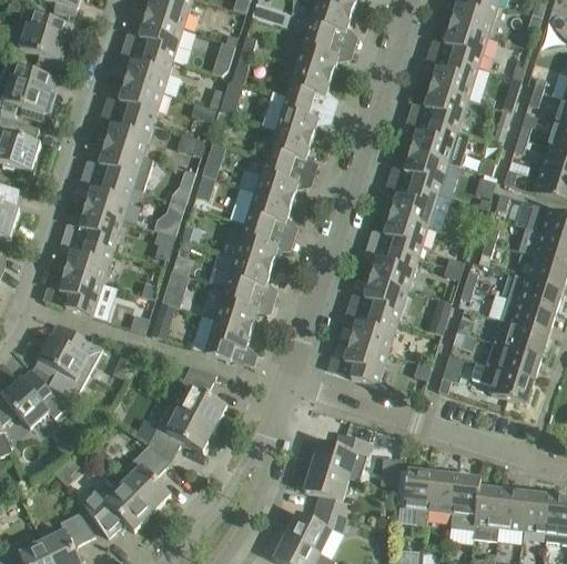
[(49,0),(56,2),(53,8),(74,14),(79,0),(49,0)]
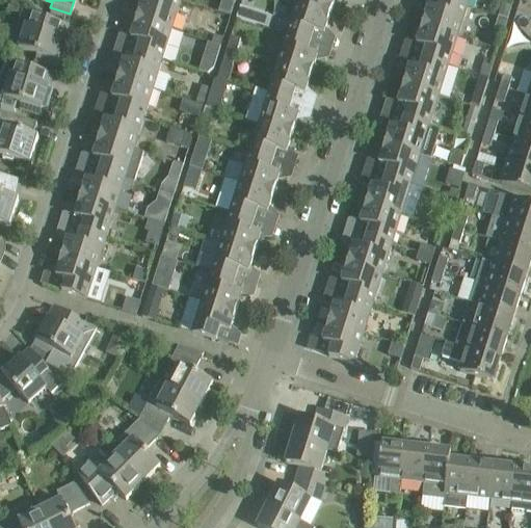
[(140,0),(136,17),(170,27),(179,0),(152,0),(152,1),(149,0),(140,0)]
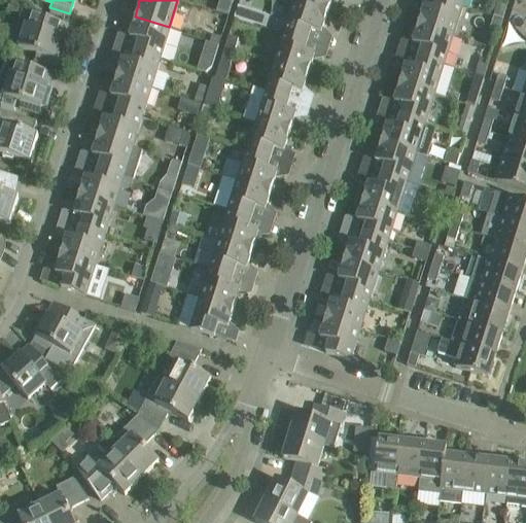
[(228,11),(231,0),(218,0),(215,8),(228,11)]
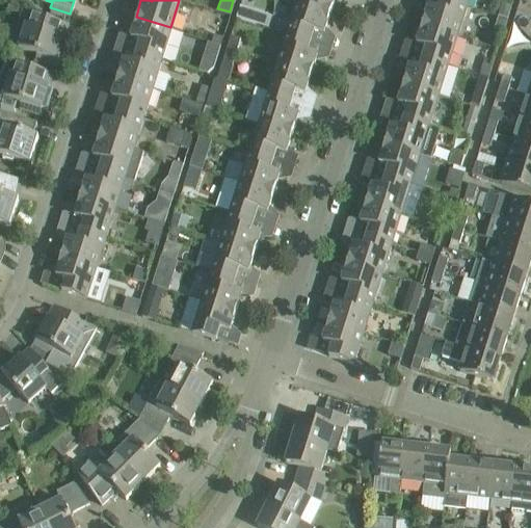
[(294,0),(294,1),(329,11),(333,0),(294,0)]
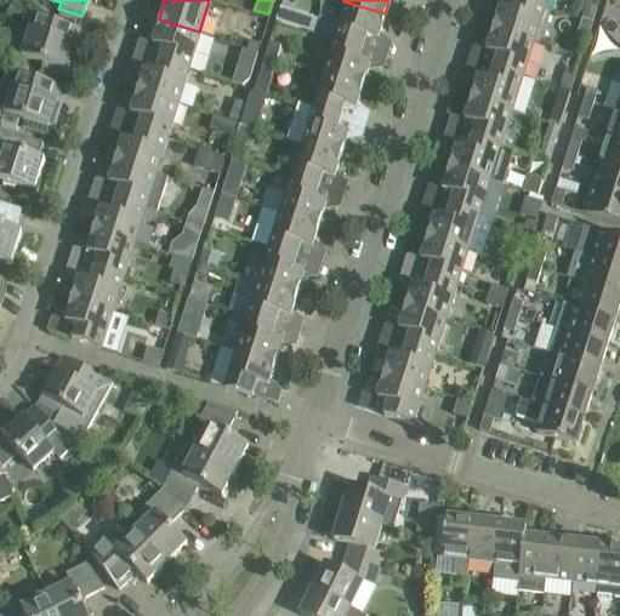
[(533,39),(544,4),(532,0),(513,0),(511,7),(499,4),(493,26),(533,39)]
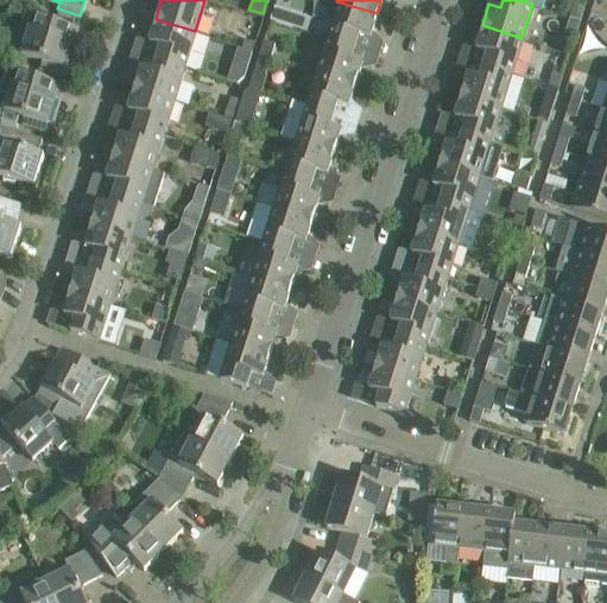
[(336,1),(326,36),(354,44),(358,31),(370,35),(377,13),(336,1)]
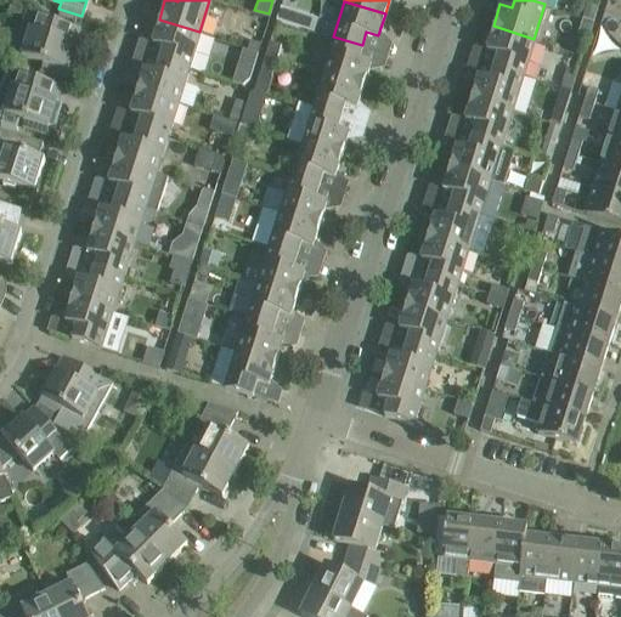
[(281,5),(276,18),(299,26),(303,12),(281,5)]
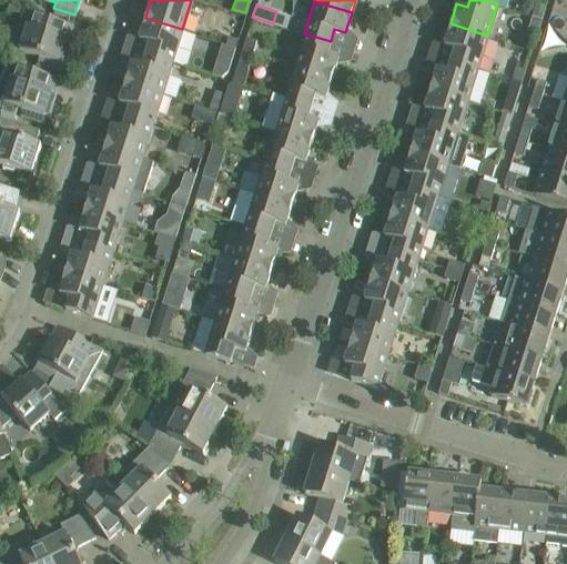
[(532,14),(540,18),(544,8),(535,6),(532,14)]
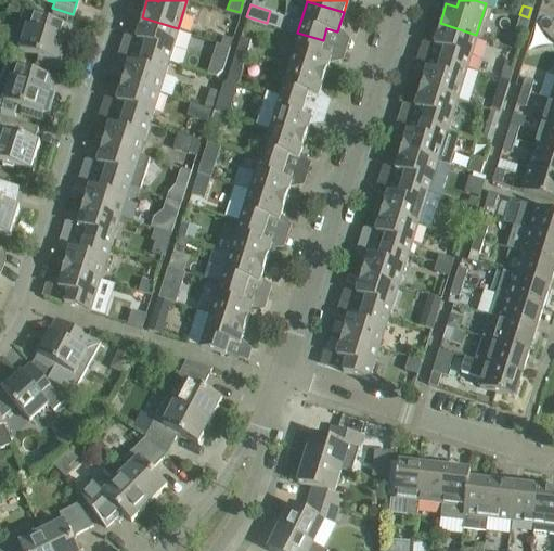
[(22,8),(11,45),(38,53),(36,60),(52,64),(56,66),(71,23),(22,8)]
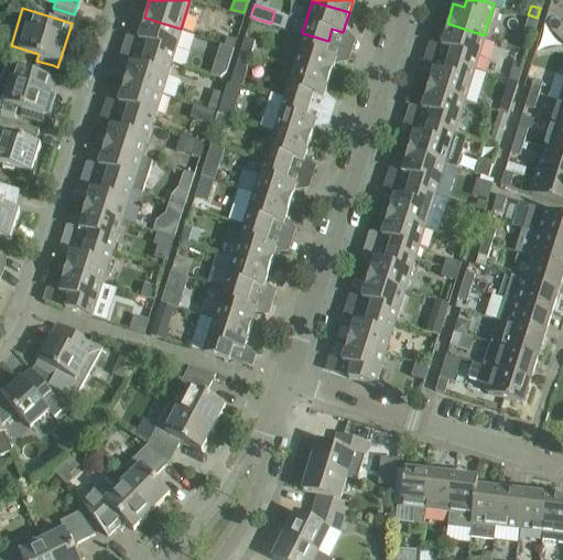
[(528,14),(523,29),(532,32),(537,18),(528,14)]
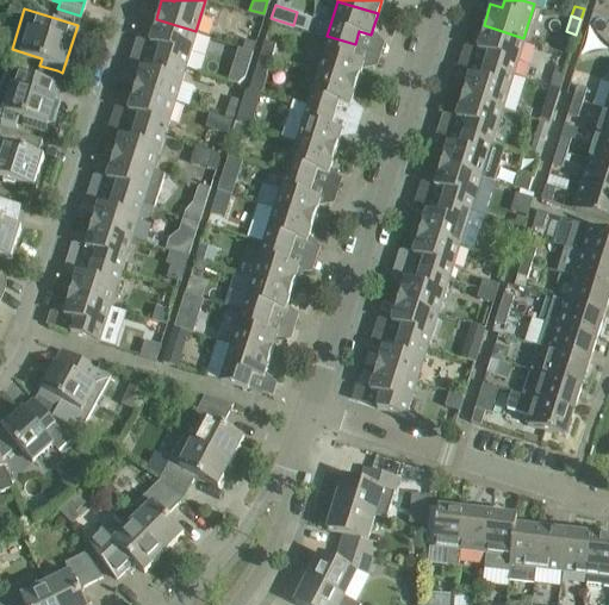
[(156,19),(149,41),(160,44),(156,56),(185,66),(196,31),(156,19)]
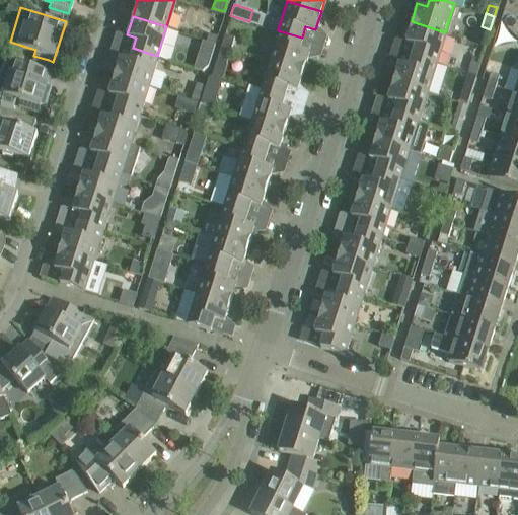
[(412,54),(436,62),(445,32),(412,21),(405,40),(415,43),(412,54)]
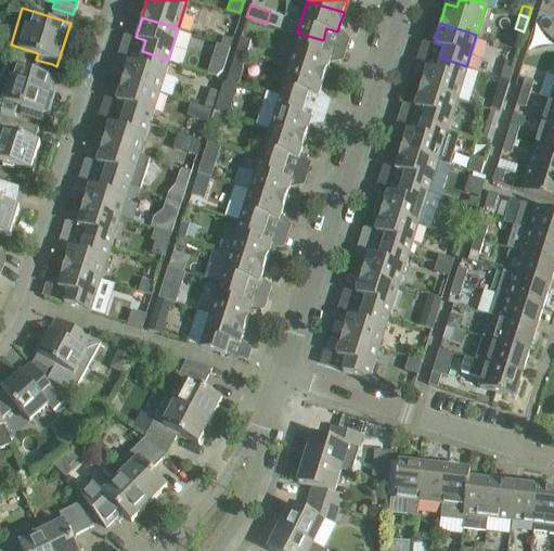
[(287,63),(323,75),(330,55),(320,52),(323,40),(297,33),(287,63)]
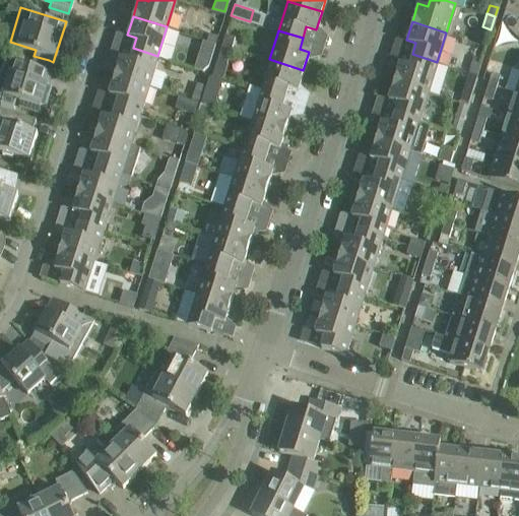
[(214,42),(217,35),(209,33),(207,40),(214,42)]
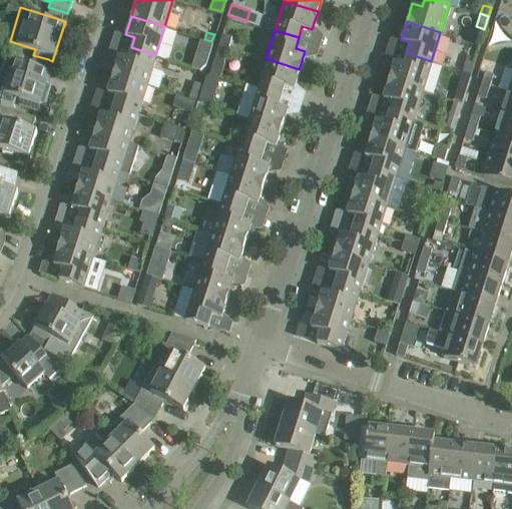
[(221,32),(218,43),(228,46),(231,35),(221,32)]
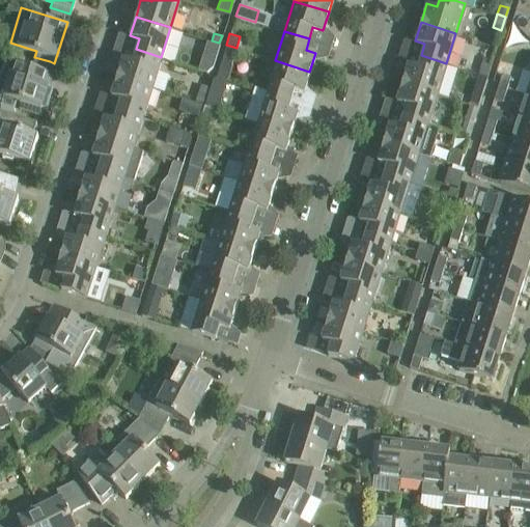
[(226,79),(236,48),(226,45),(216,75),(226,79)]
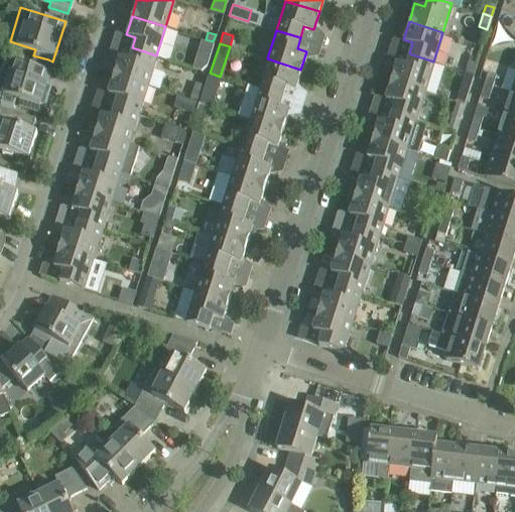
[(119,55),(114,74),(147,84),(156,55),(132,47),(129,58),(119,55)]
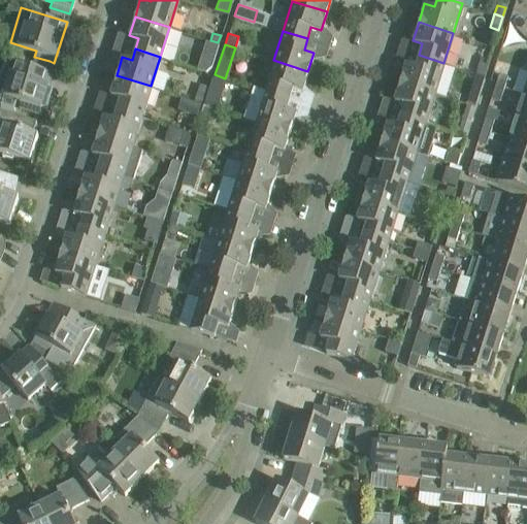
[(200,54),(196,67),(204,70),(211,65),(213,58),(200,54)]
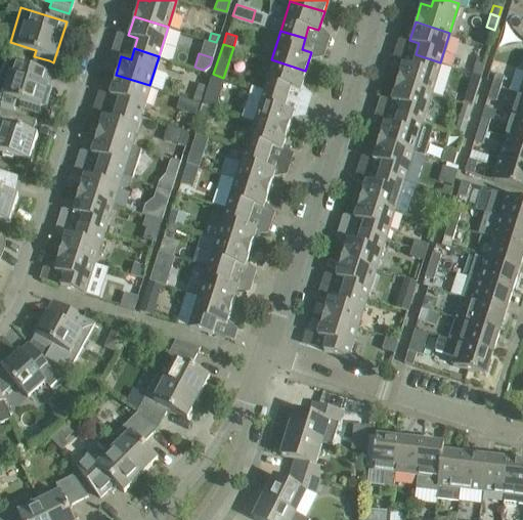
[(431,91),(440,62),(416,54),(412,65),(402,61),(397,81),(431,91)]
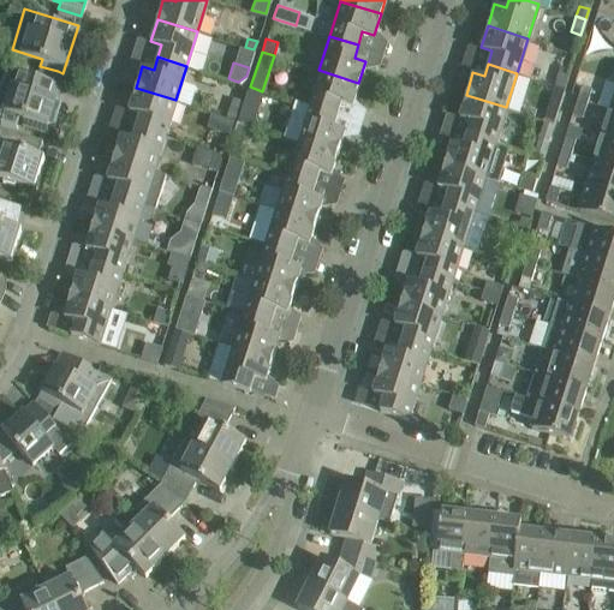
[(59,84),(60,82),(7,65),(0,81),(0,115),(1,115),(0,119),(16,124),(18,114),(24,115),(22,123),(45,130),(47,123),(53,124),(58,108),(52,107),(52,106),(51,106),(53,99),(54,100),(57,94),(54,94),(58,84),(59,84)]
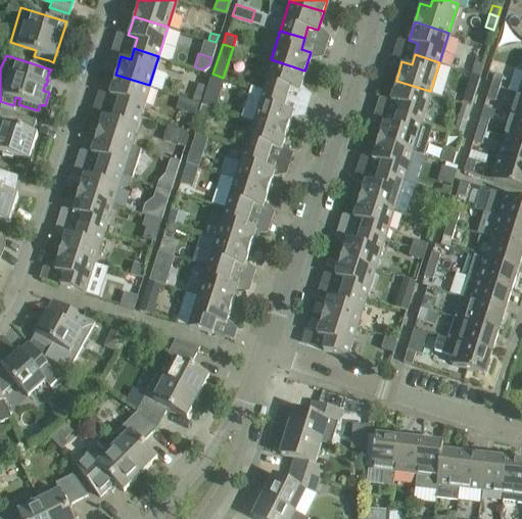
[(476,55),(471,72),(479,75),(484,58),(476,55)]
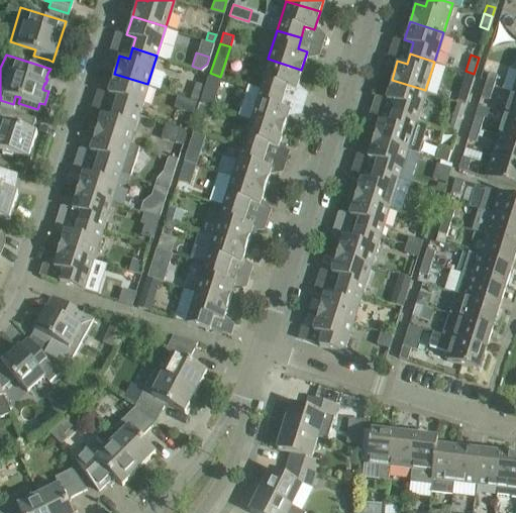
[(268,59),(259,88),(283,95),(286,85),(296,88),(301,70),(268,59)]
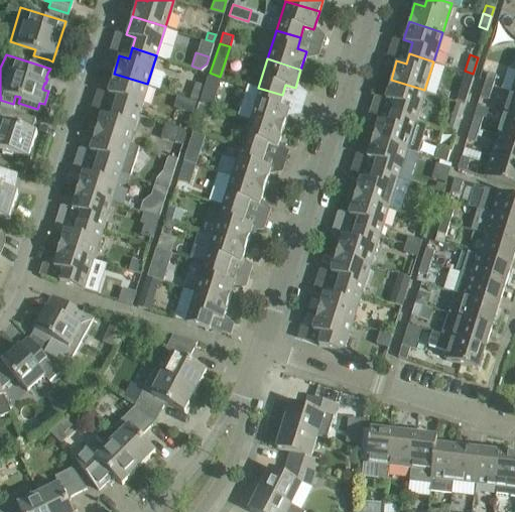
[(484,82),(492,85),(496,73),(488,70),(484,82)]
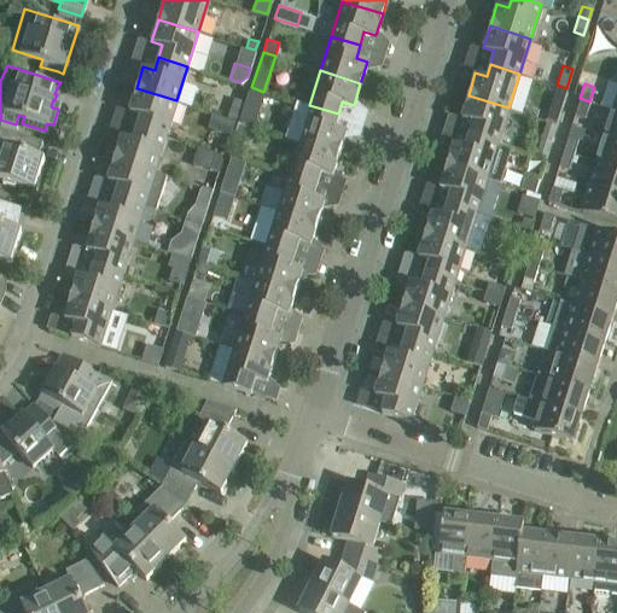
[(557,85),(548,115),(557,118),(566,88),(557,85)]
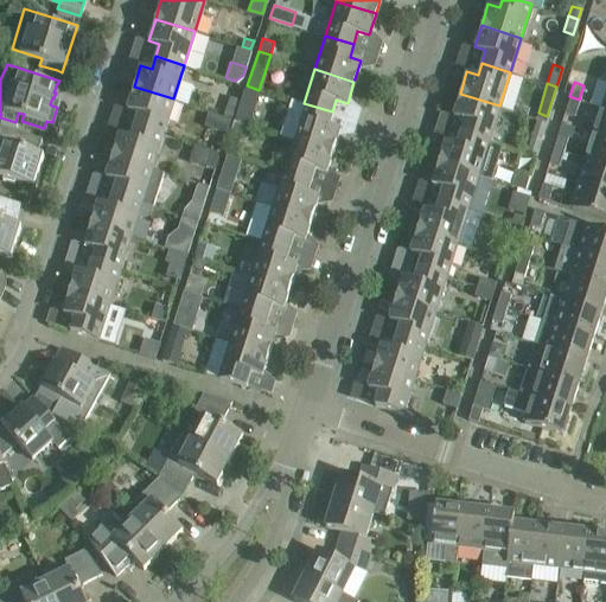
[(134,87),(127,108),(138,111),(134,125),(163,133),(173,98),(134,87)]
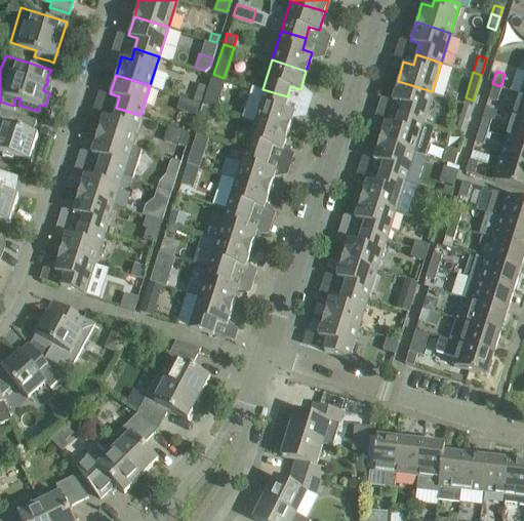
[(398,113),(422,121),(432,91),(398,81),(392,99),(401,103),(398,113)]
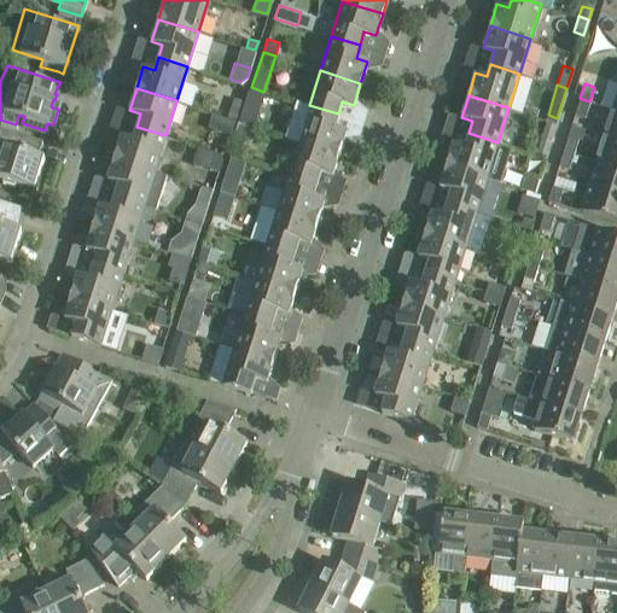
[(226,116),(226,117),(237,120),(239,111),(244,100),(233,97),(226,116)]
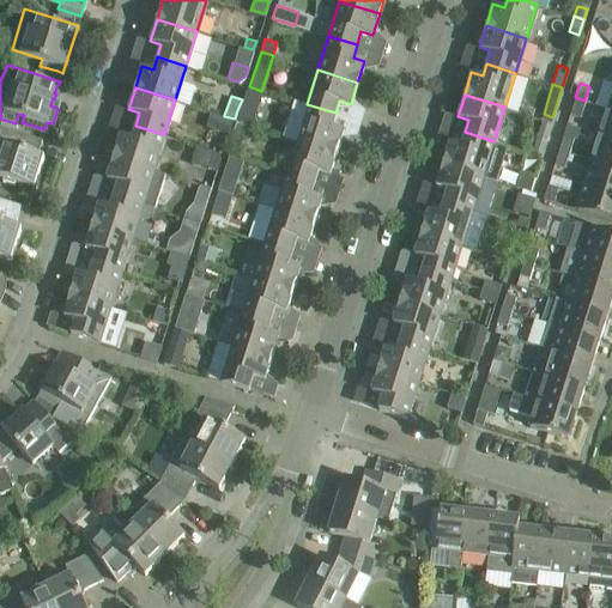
[(575,97),(570,111),(580,115),(585,101),(575,97)]
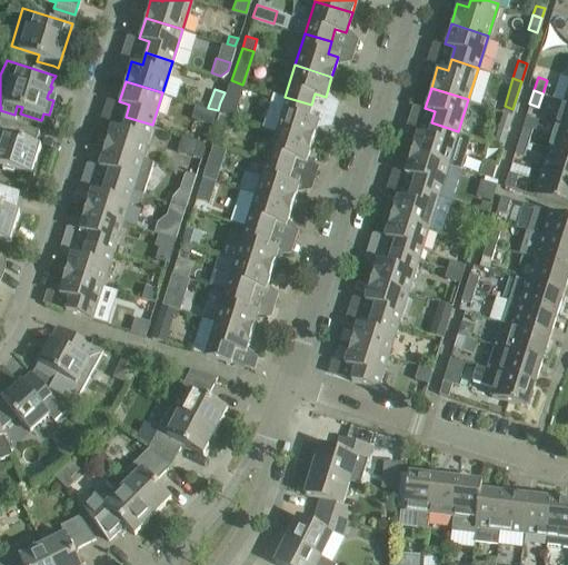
[(262,125),(275,128),(311,140),(318,120),(308,117),(311,105),(285,97),(272,92),(262,125)]
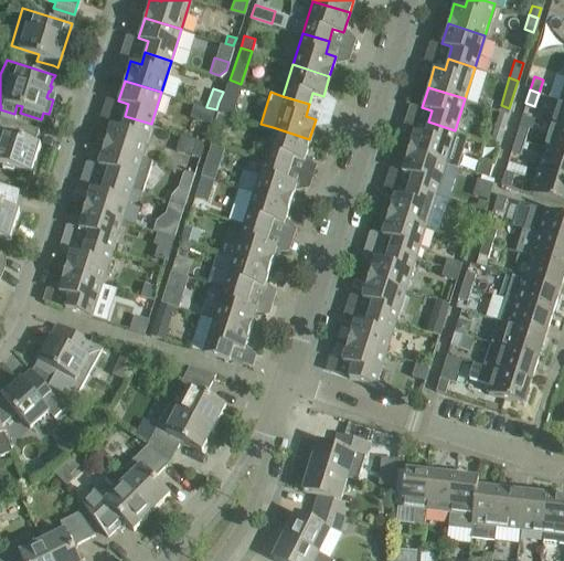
[(563,101),(560,99),(552,123),(563,126),(563,101)]
